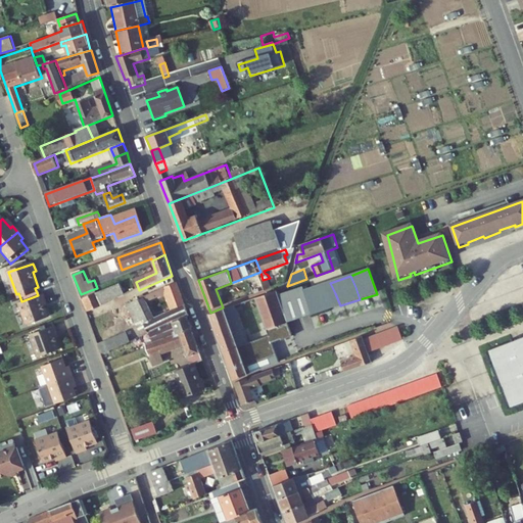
[(131,293),(126,278),(119,281),(121,286),(125,295),(131,293)]
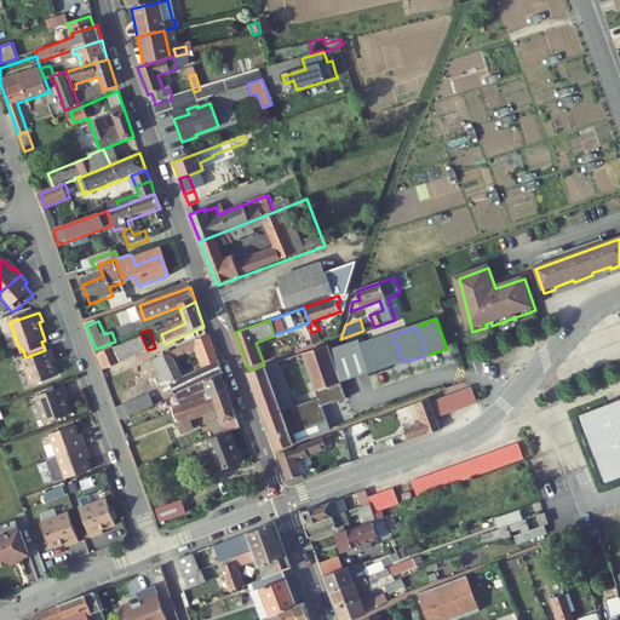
[(306,350),(314,348),(310,336),(302,338),(306,350)]
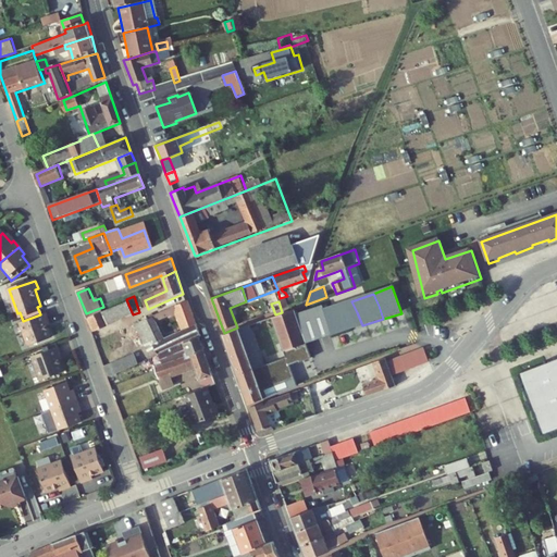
[(357,312),(351,301),(325,310),(333,334),(362,325),(357,312)]
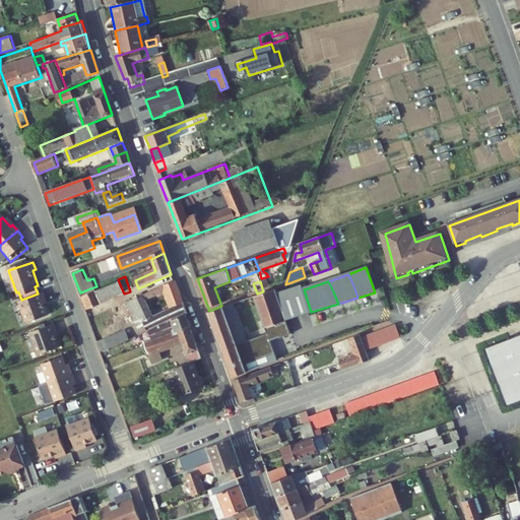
[(186,315),(188,315),(176,283),(127,305),(137,330),(144,328),(146,333),(149,332),(186,315)]
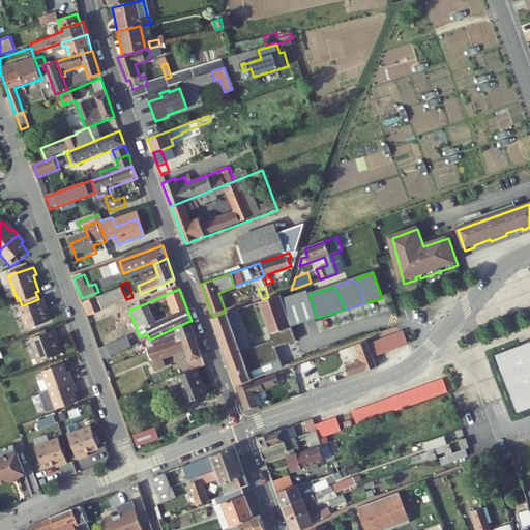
[(100,298),(94,300),(87,303),(91,316),(127,302),(126,299),(122,290),(100,298)]
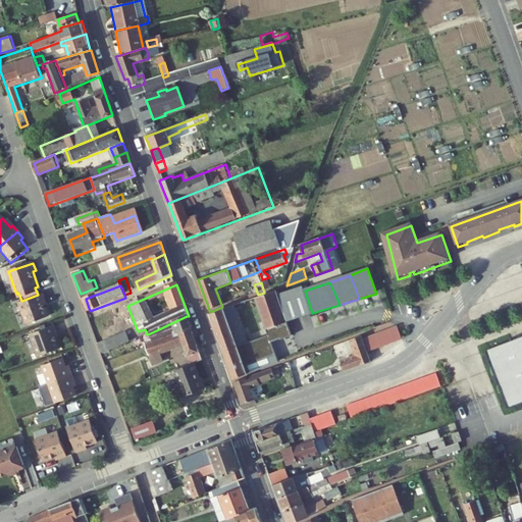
[(273,343),(293,336),(288,323),(311,314),(301,288),(277,296),(276,292),(256,299),(269,336),(250,344),(236,306),(212,314),(235,377),(280,361),(273,343)]
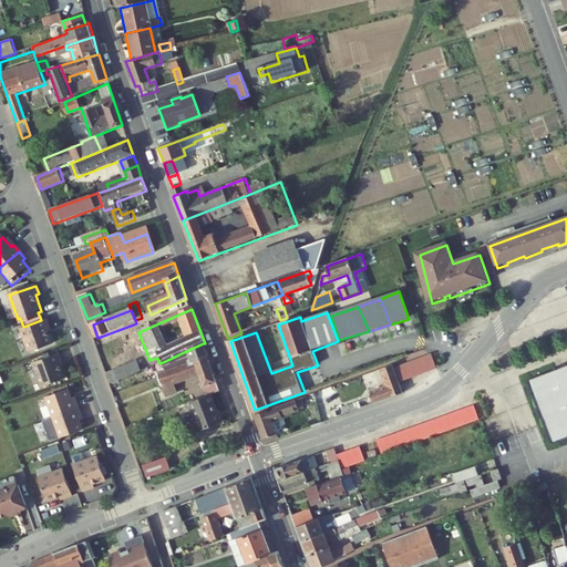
[(101,321),(99,315),(88,319),(90,326),(93,325),(101,321)]
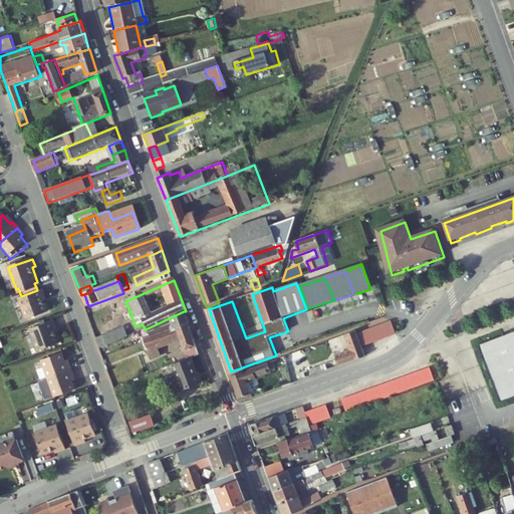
[(27,320),(48,313),(43,299),(46,297),(43,290),(19,299),(27,320)]
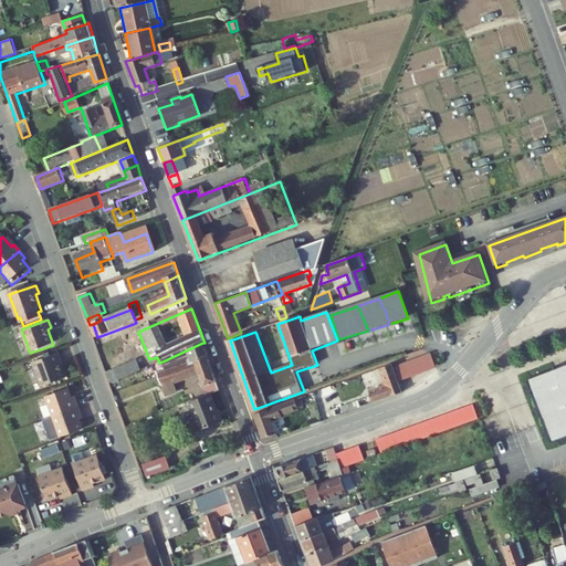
[(207,354),(202,343),(163,362),(166,370),(207,354)]
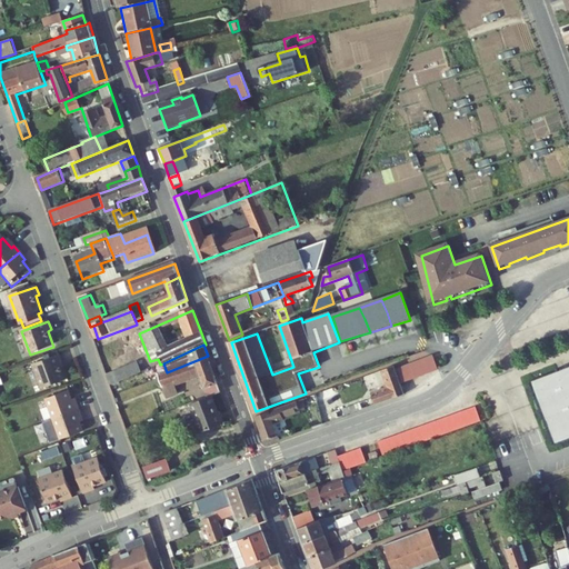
[(42,390),(66,381),(60,366),(63,365),(61,356),(33,366),(42,390)]
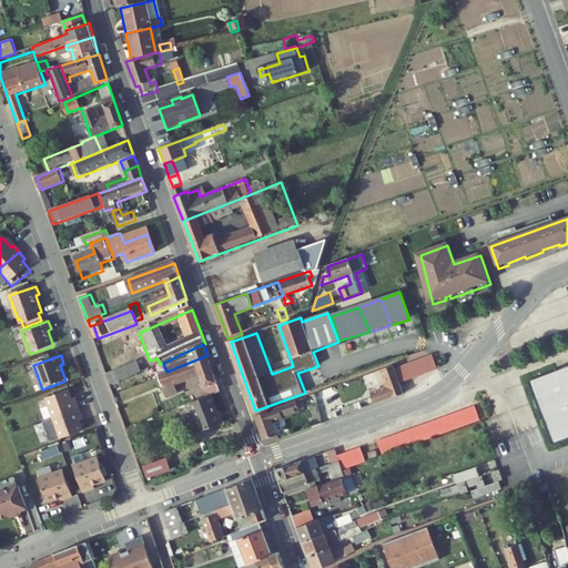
[(221,393),(208,355),(166,372),(159,375),(166,394),(183,388),(181,382),(199,374),(208,398),(212,396),(221,393)]
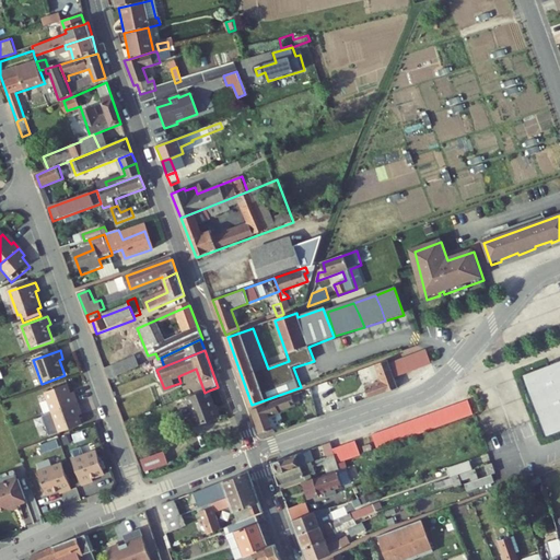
[(426,351),(388,364),(394,378),(431,365),(426,351)]
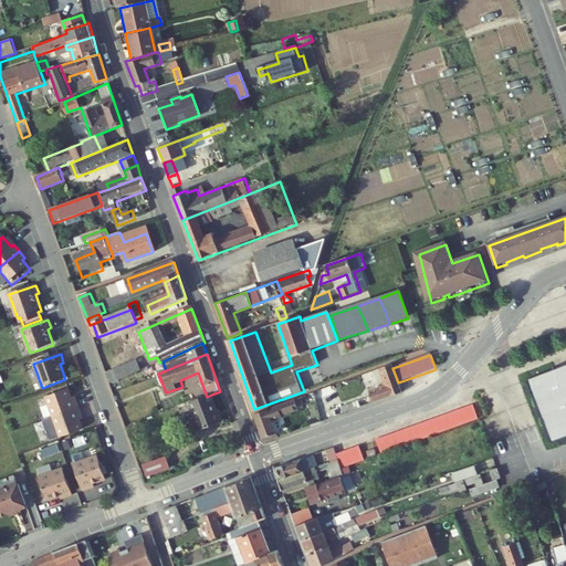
[(371,404),(401,392),(398,383),(392,368),(391,364),(378,368),(385,386),(368,392),(371,404)]
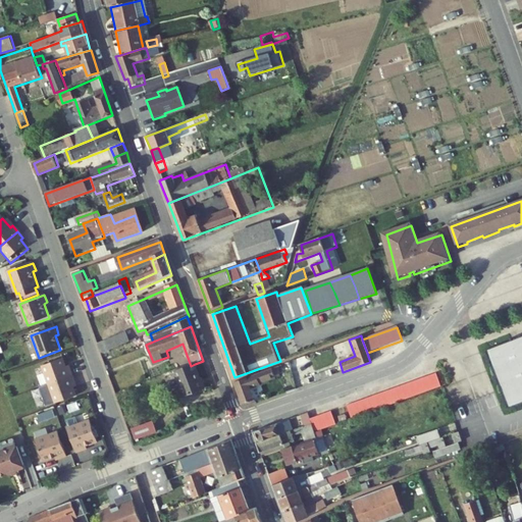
[(509,410),(521,404),(521,335),(486,350),(502,389),(509,410)]
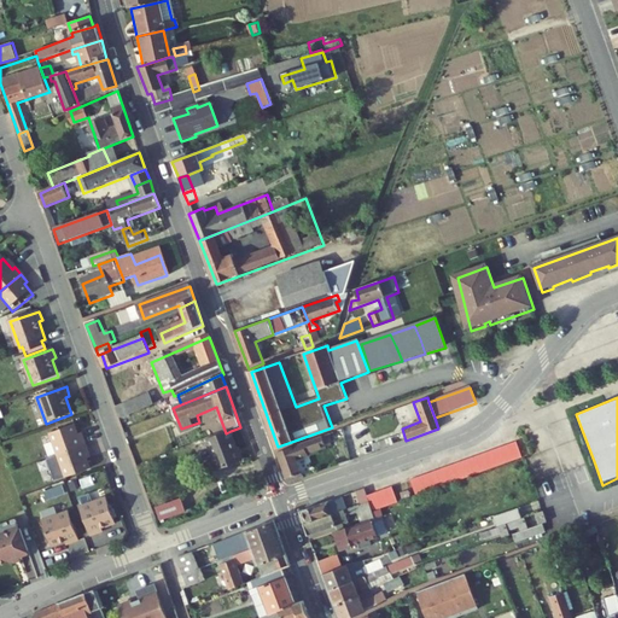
[(132,414),(128,403),(118,407),(122,418),(132,414)]
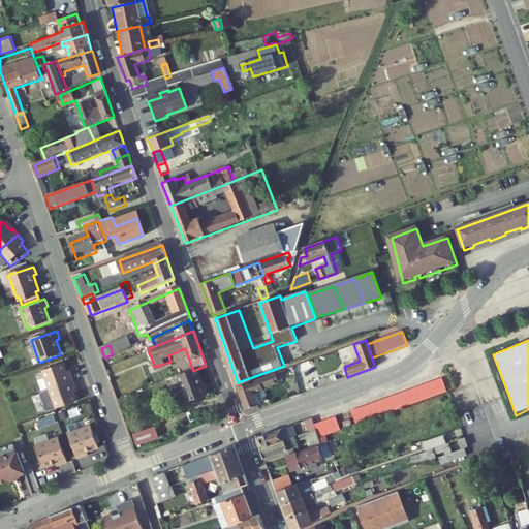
[(307,362),(301,364),(304,370),(310,368),(307,362)]
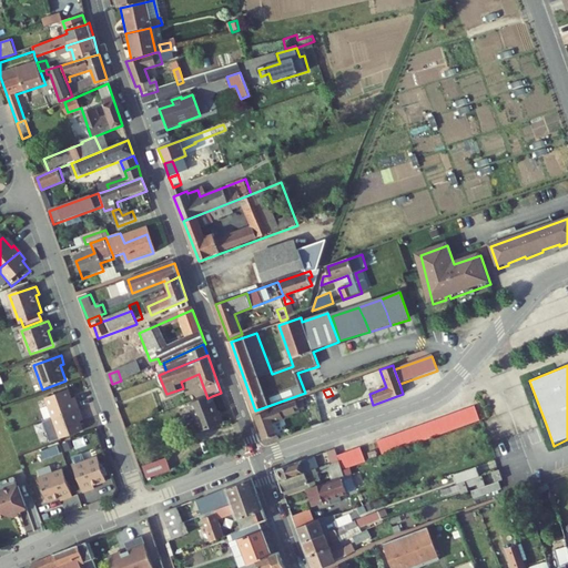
[(47,399),(53,421),(80,411),(78,403),(74,404),(70,392),(47,399)]
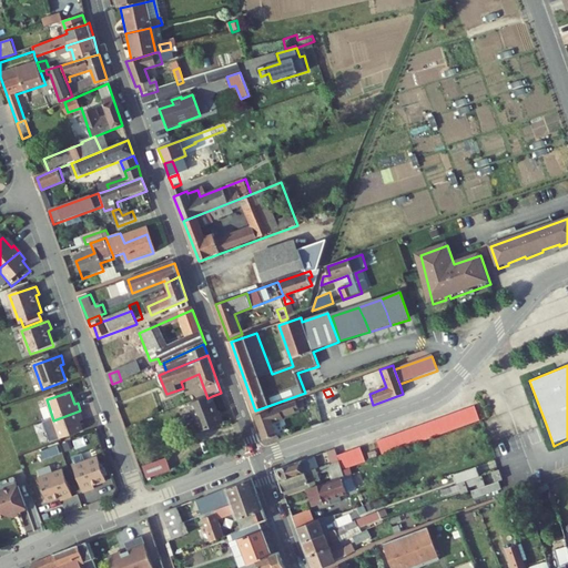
[(222,424),(212,396),(208,398),(190,405),(200,432),(222,424)]
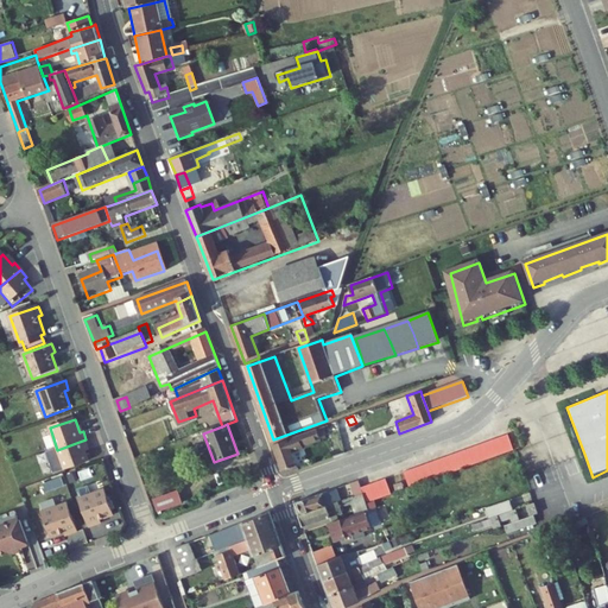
[(321,426),(276,443),(285,470),(299,464),(293,450),(325,439),(321,426)]
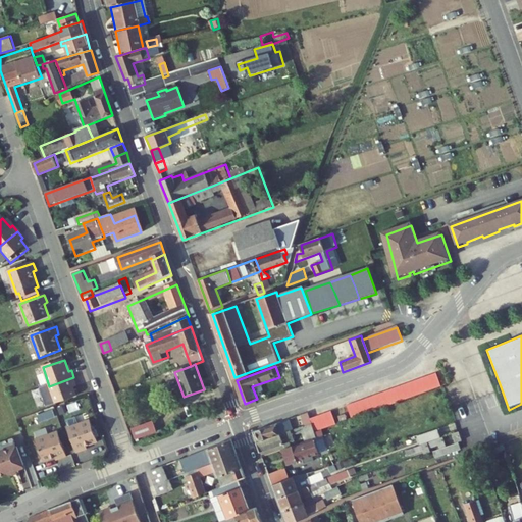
[(76,384),(73,377),(49,386),(55,405),(76,398),(73,386),(76,384)]
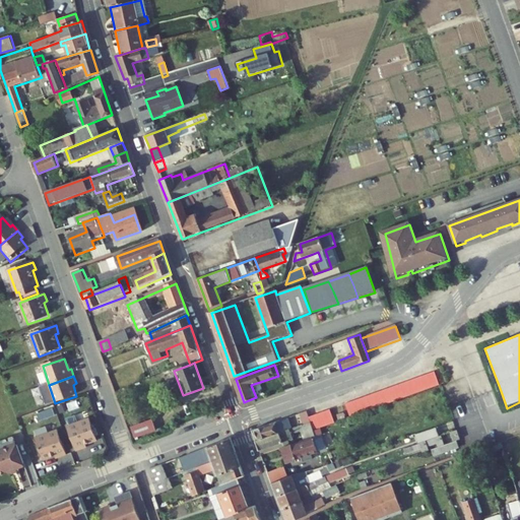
[(433,376),(384,393),(388,405),(438,388),(433,376)]
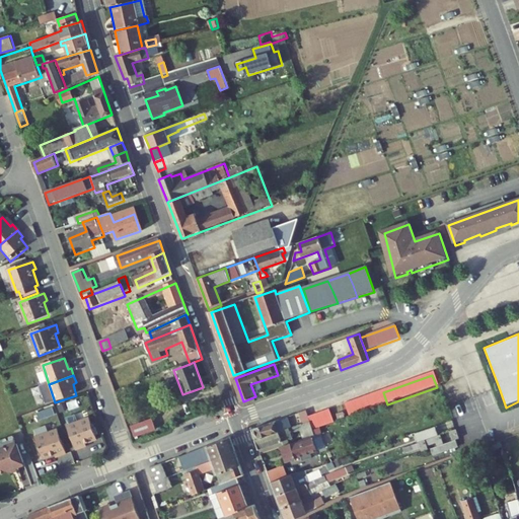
[(269,396),(276,394),(272,384),(265,386),(269,396)]
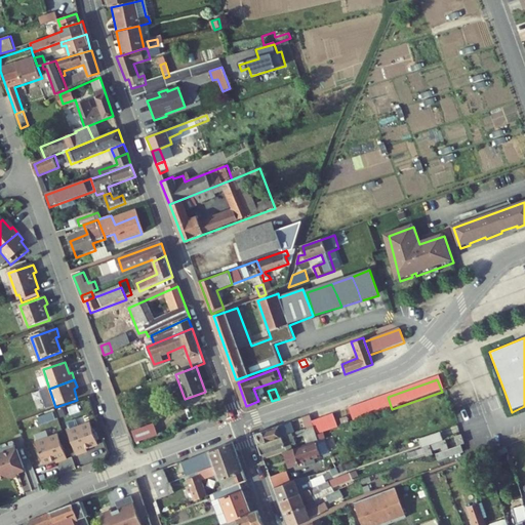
[(348,411),(352,423),(392,409),(388,397),(348,411)]
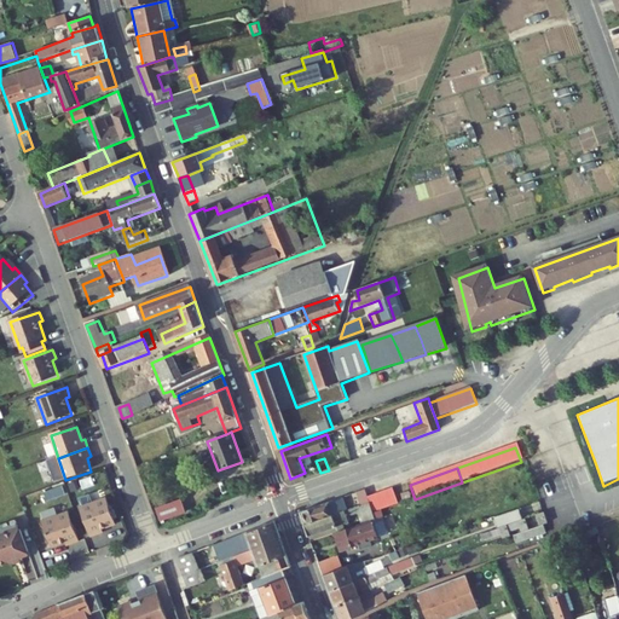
[(365,499),(360,489),(353,491),(358,504),(366,502),(365,499)]
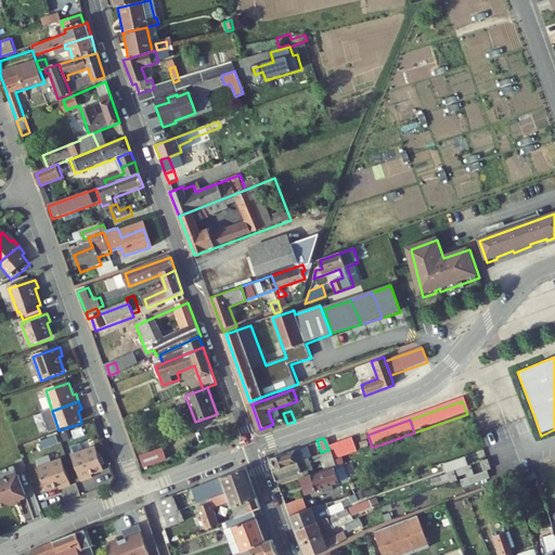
[(333,462),(355,454),(349,440),(327,448),(328,450),(331,455),(333,462)]
